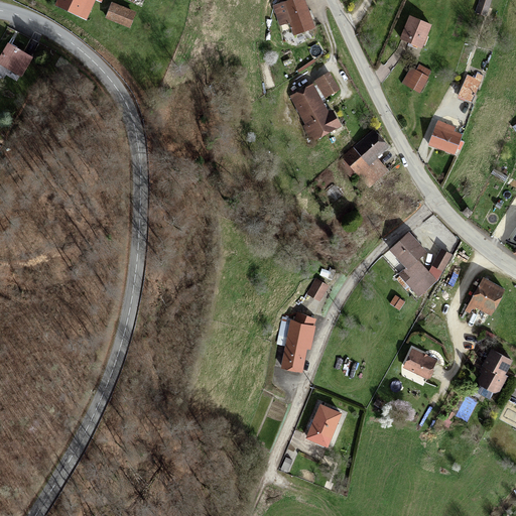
[(57,0),(55,6),(84,18),(92,0),(97,0),(99,1),(99,0),(57,0)]
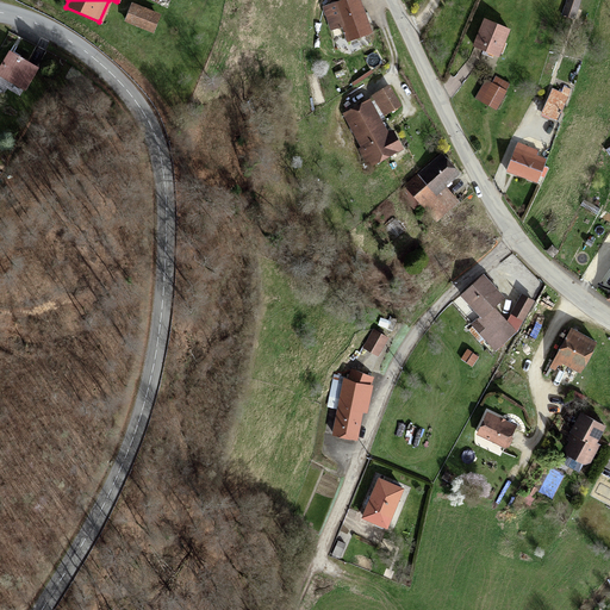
[(359,0),(343,0),(334,4),(340,20),(348,41),(371,32),(359,0)]
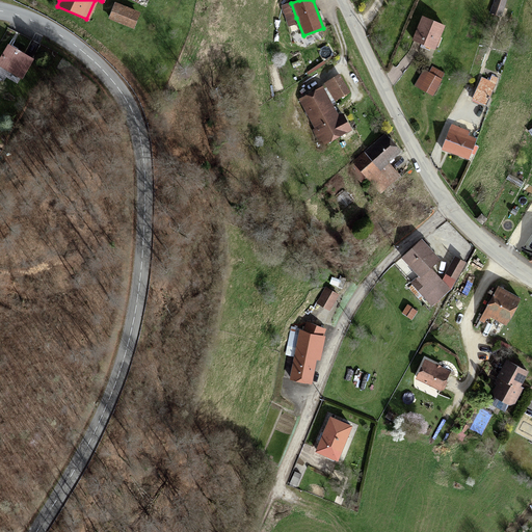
[(495,0),(491,12),(500,16),(505,0),(495,0)]
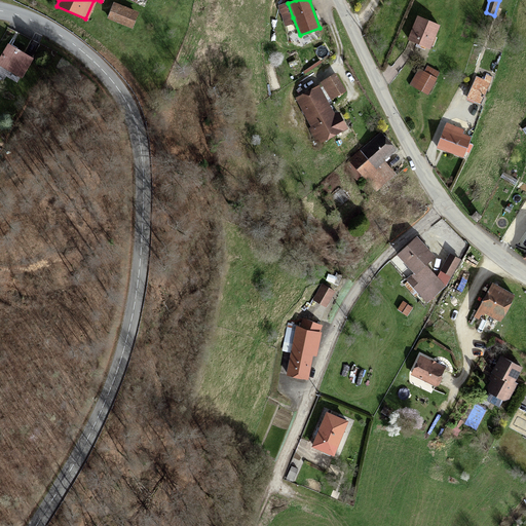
[(288,3),(277,7),(283,21),(293,17),(288,3)]
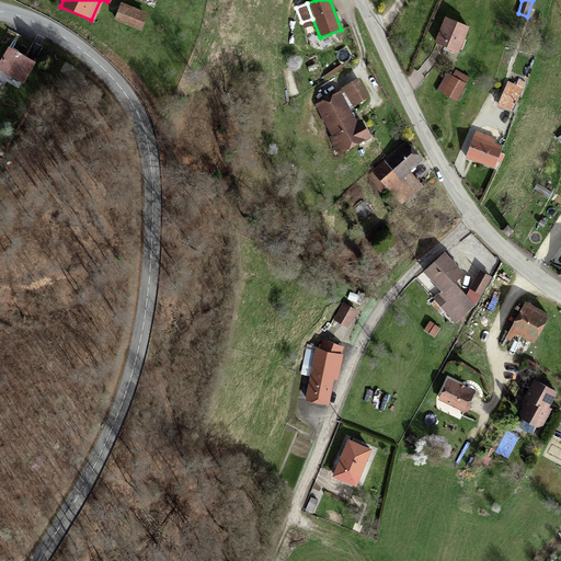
[(121,4),(115,18),(141,27),(147,15),(121,4)]
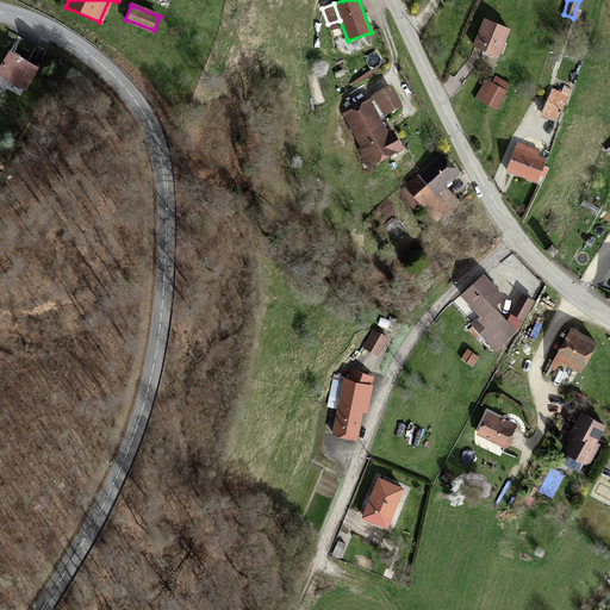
[(485,19),(474,45),(497,56),(509,29),(485,19)]
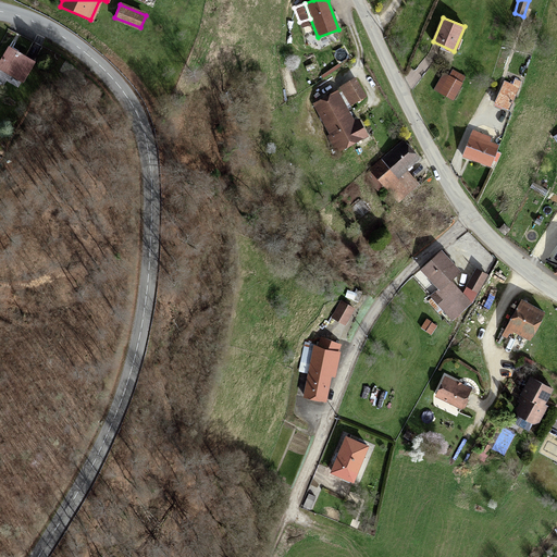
[(336,62),(347,59),(344,47),(333,50),(336,62)]
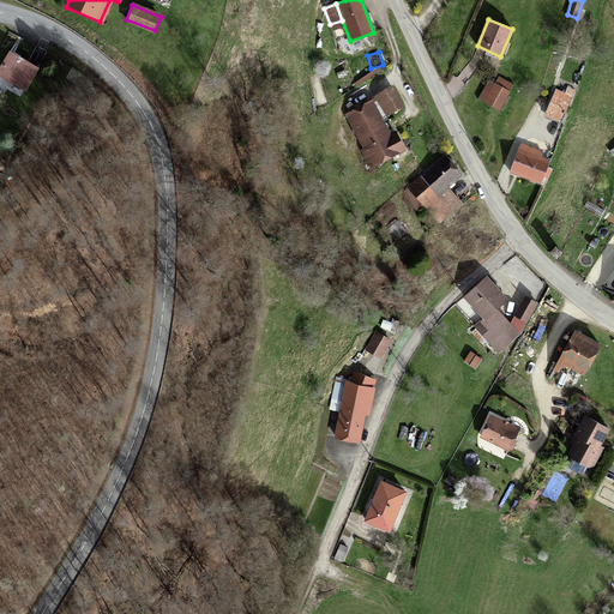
[(10,53),(0,67),(0,73),(25,89),(36,68),(10,53)]
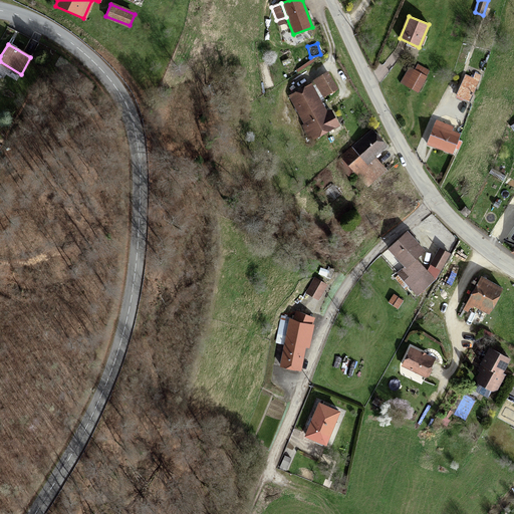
[(426,75),(410,66),(401,81),(418,90),(426,75)]
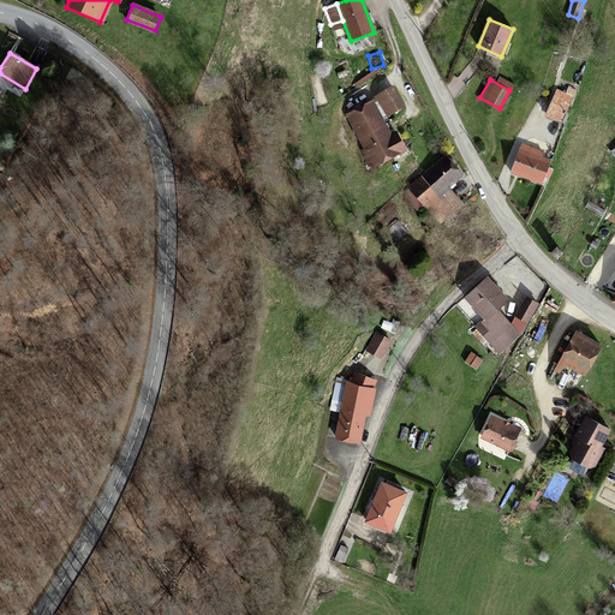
[(392,88),(381,95),(392,112),(402,106),(392,88)]
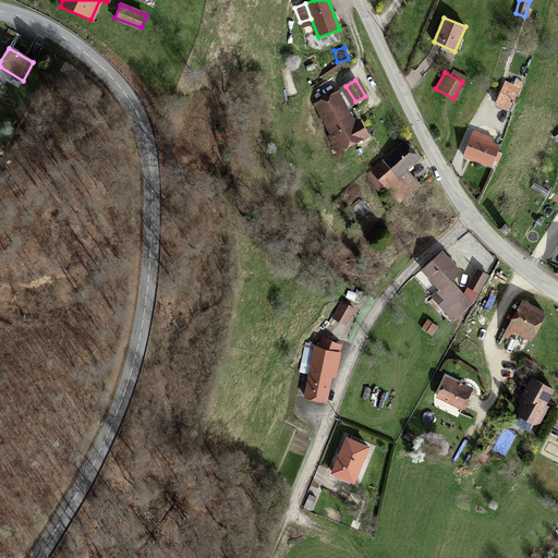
[(505,82),(502,87),(517,94),(522,82),(517,80),(513,85),(505,82)]
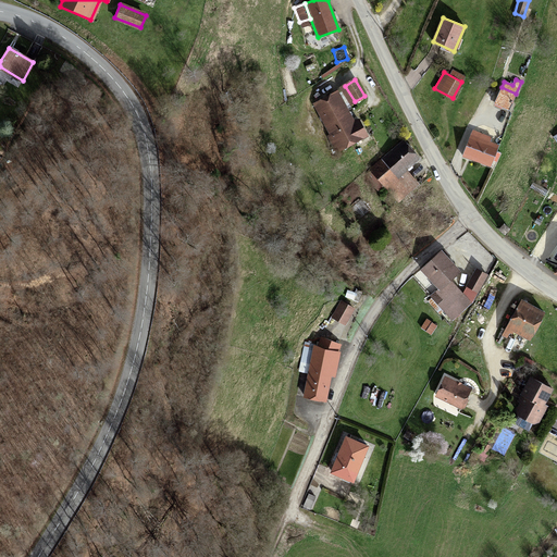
[(494,102),(509,109),(516,94),(502,87),(494,102)]
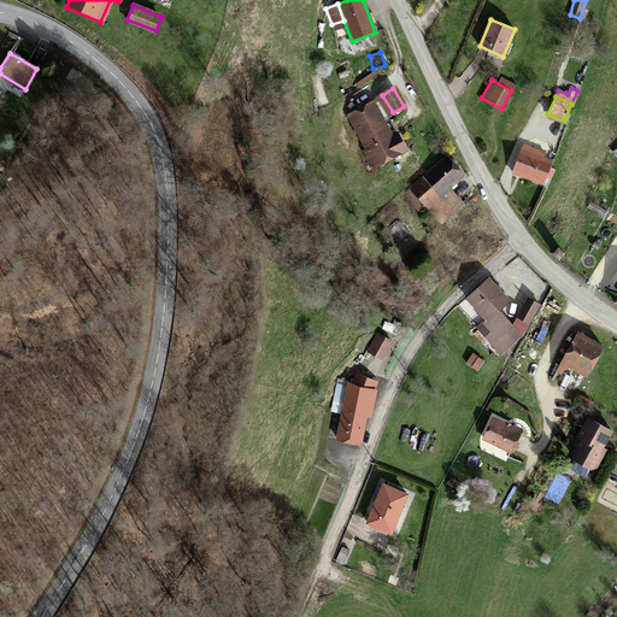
[(380,164),(406,150),(397,133),(389,137),(385,130),(388,129),(372,101),(348,115),(368,150),(371,147),(380,164)]
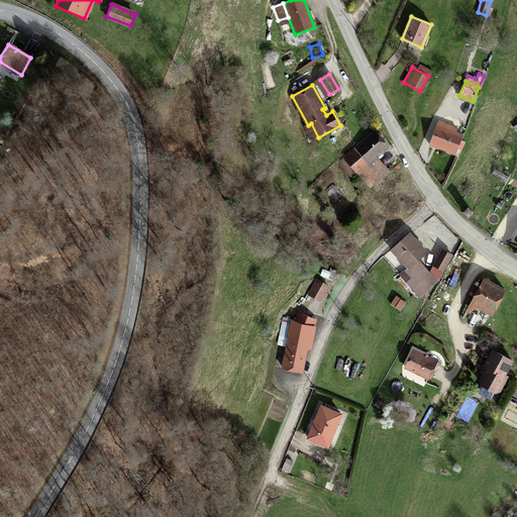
[(438,120),(429,144),(455,153),(462,134),(454,131),(456,127),(438,120)]
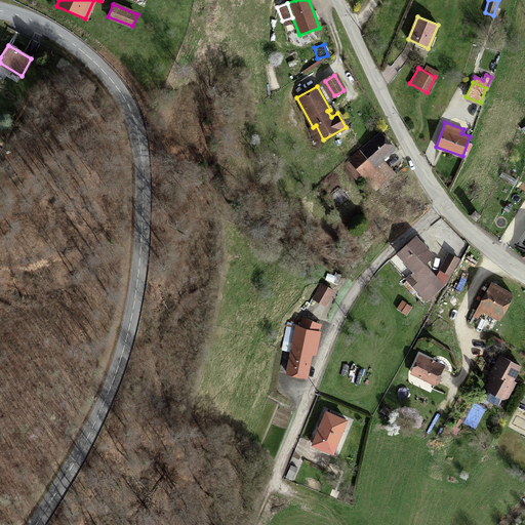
[(317,143),(323,139),(316,125),(313,127),(310,129),(317,143)]
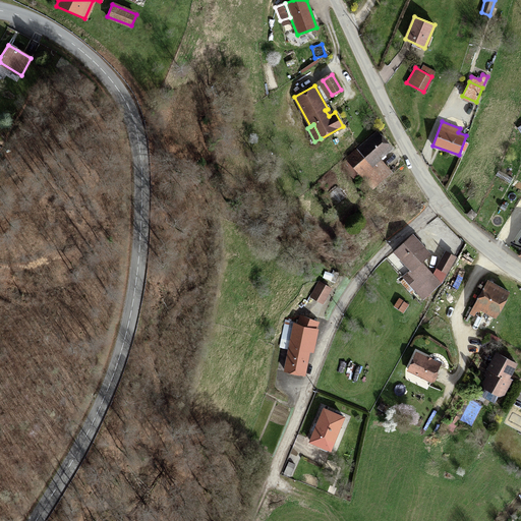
[(330,135),(339,154),(357,143),(348,126),(330,135)]
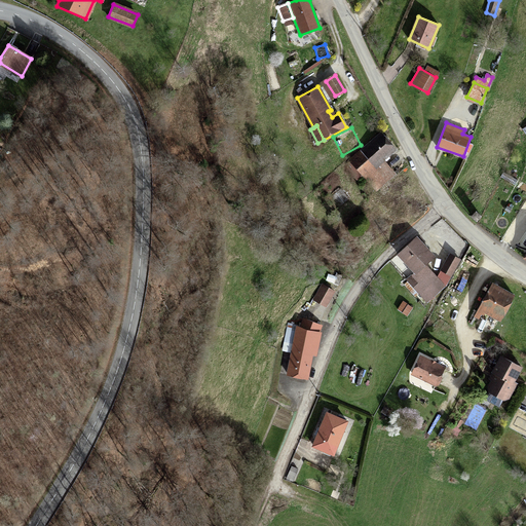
[(396,149),(381,132),(360,151),(361,152),(351,161),(362,174),(377,190),(397,175),(383,159),(396,149)]
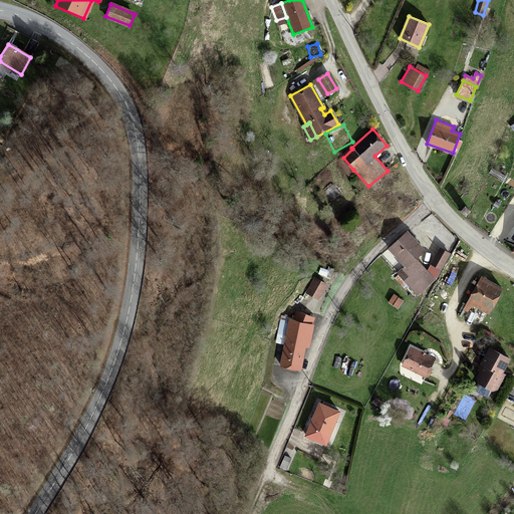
[(349,173),(353,170),(343,158),(338,162),(349,173)]
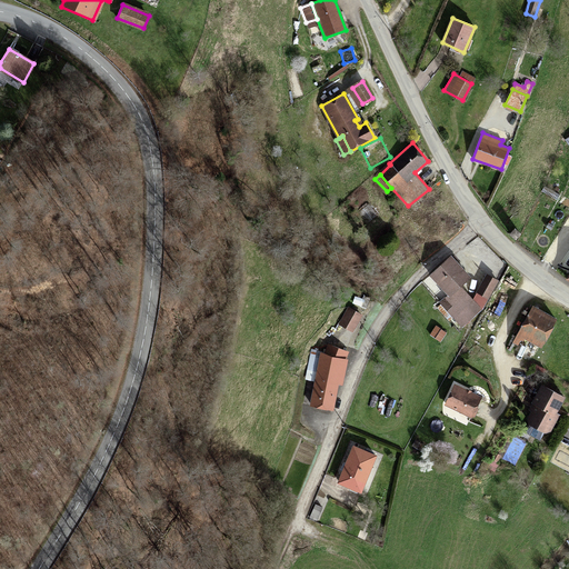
[(440,209),(447,217),(452,212),(446,205),(440,209)]
